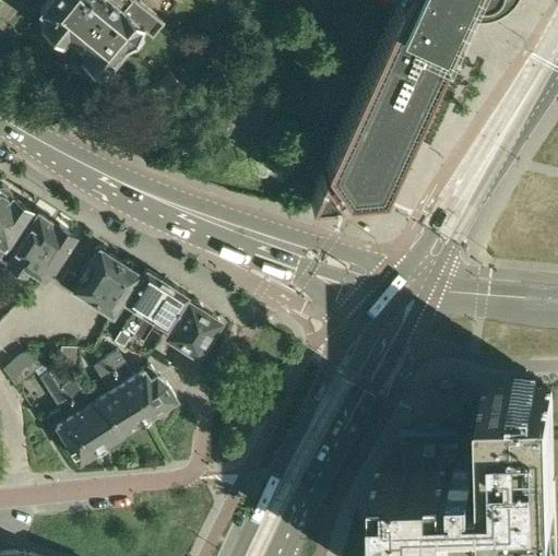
[(80,59),(82,61),(81,68),(92,77),(98,75),(101,77),(125,48),(128,45),(134,46),(142,36),(141,30),(142,27),(152,36),(163,22),(141,4),(144,0),(48,0),(48,1),(39,12),(46,18),(39,26),(61,44),(68,36),(86,51),(80,59)]
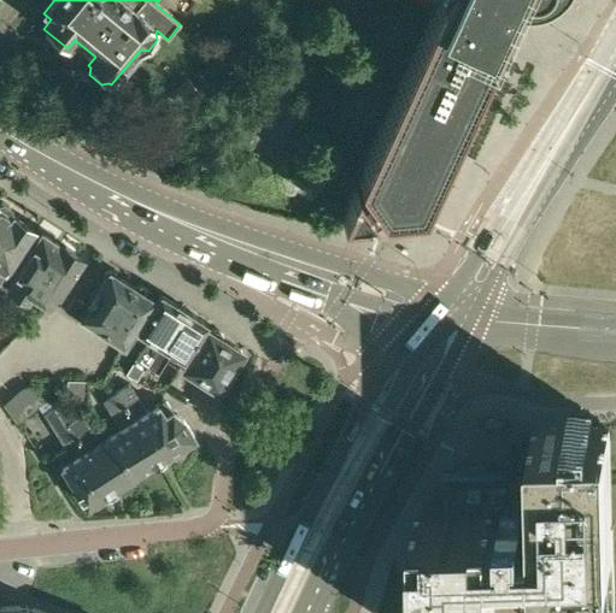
[(440,0),(358,181),(364,189),(359,193),(355,187),(341,218),(375,216),(371,210),(376,206),(382,214),(423,211),(510,22),(515,23),(520,25),(524,25),(531,25),(535,25),(541,24),(546,23),(551,21),(556,18),(561,16),(564,12),(568,9),(572,4),(573,0),(440,0)]
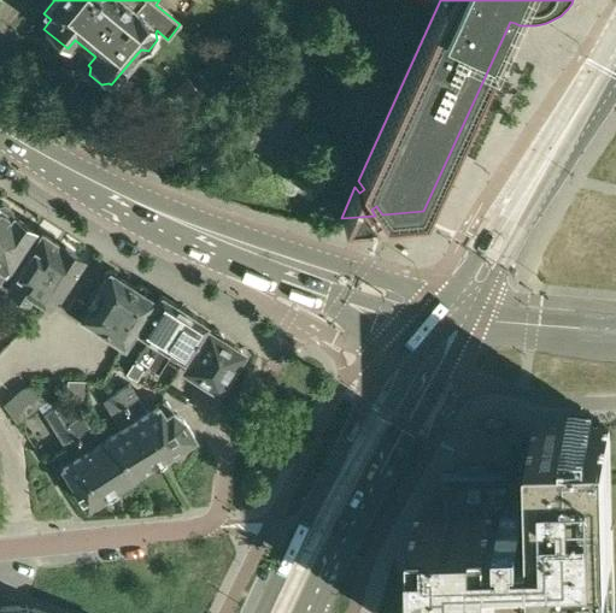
[(0,277),(4,272),(5,272),(33,229),(29,227),(16,218),(12,216),(11,216),(10,210),(4,205),(0,205),(0,277)]
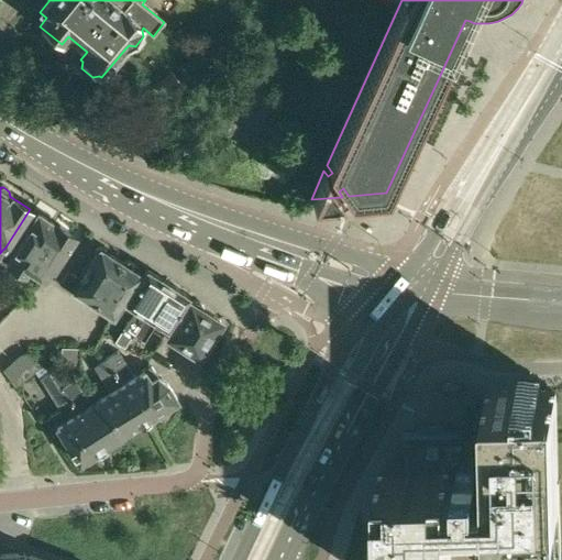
[(39,216),(34,221),(7,261),(1,257),(0,259),(0,277),(10,285),(20,272),(24,275),(29,270),(44,281),(68,246),(74,238),(56,226),(55,227),(39,216)]
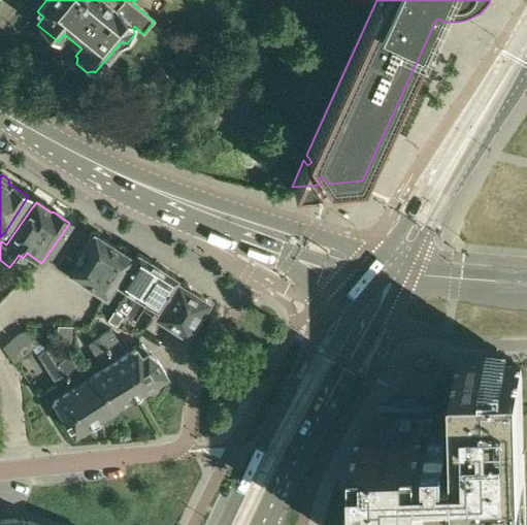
[(89,235),(90,240),(75,263),(65,257),(57,269),(69,276),(70,274),(106,297),(131,259),(128,257),(129,252),(120,245),(116,249),(99,238),(98,233),(89,235)]
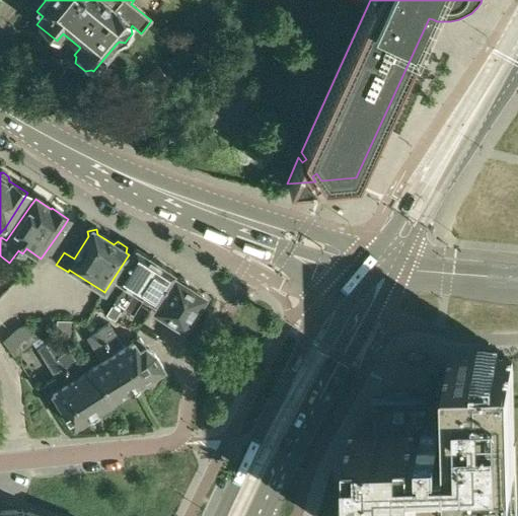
[(147,279),(157,264),(148,258),(148,259),(135,250),(131,258),(116,282),(126,288),(115,305),(125,312),(134,297),(132,295),(143,277),(147,279)]
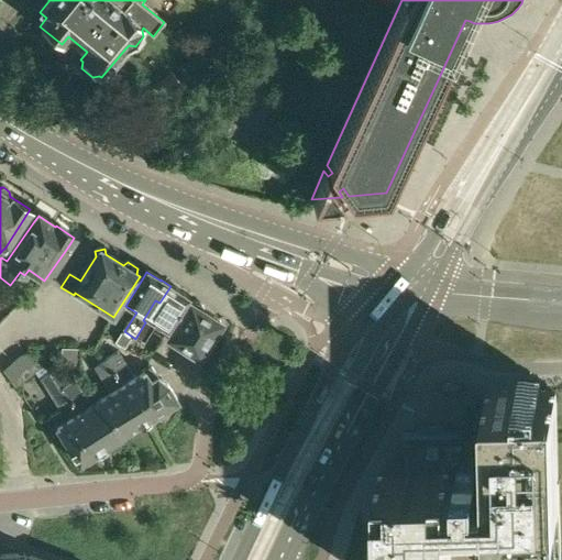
[(145,322),(135,339),(145,344),(153,332),(162,338),(165,331),(167,332),(188,298),(175,289),(175,288),(171,286),(160,303),(155,300),(143,320),(145,322)]
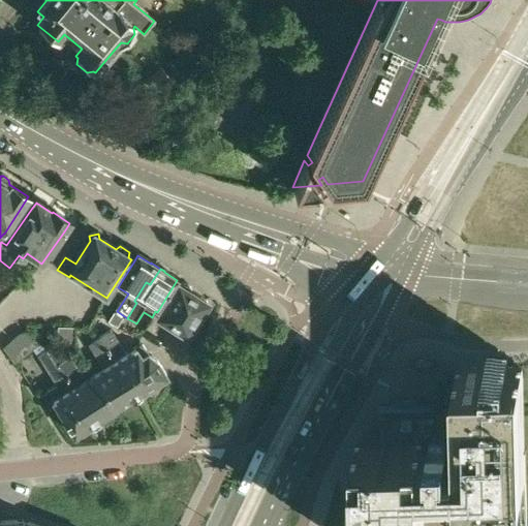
[(182,285),(180,285),(178,284),(158,318),(188,336),(186,340),(194,345),(203,333),(194,329),(207,306),(208,305),(208,304),(207,303),(192,294),(192,291),(191,289),(190,288),(188,286),(186,285),(184,285),(182,285)]
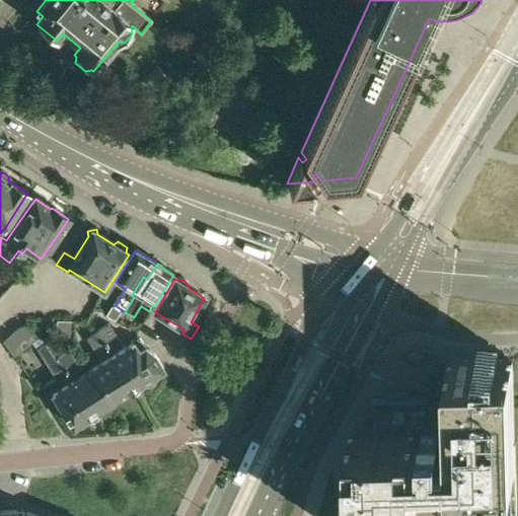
[(72,340),(73,323),(57,322),(57,327),(72,340)]
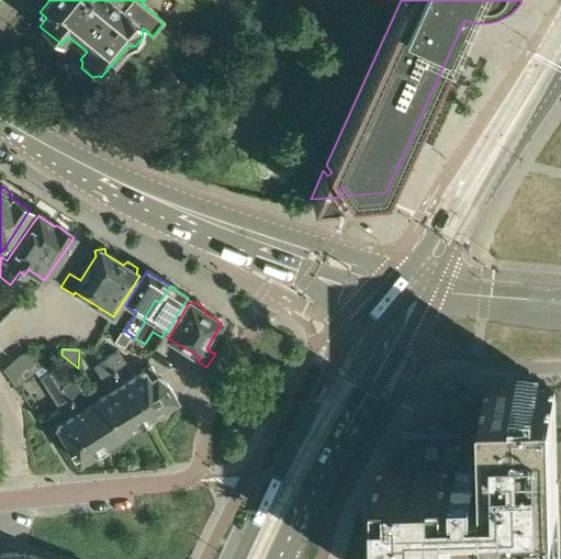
[(2,371),(15,388),(41,368),(27,354),(19,357),(2,371)]
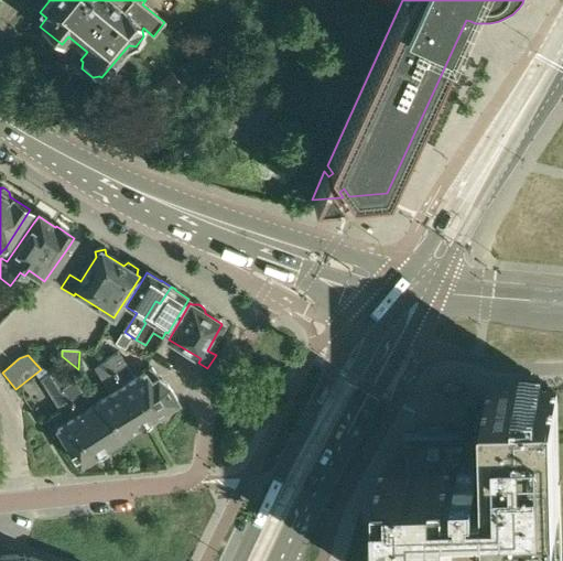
[(144,423),(177,403),(166,386),(155,377),(153,371),(148,370),(133,379),(118,355),(107,362),(144,423)]
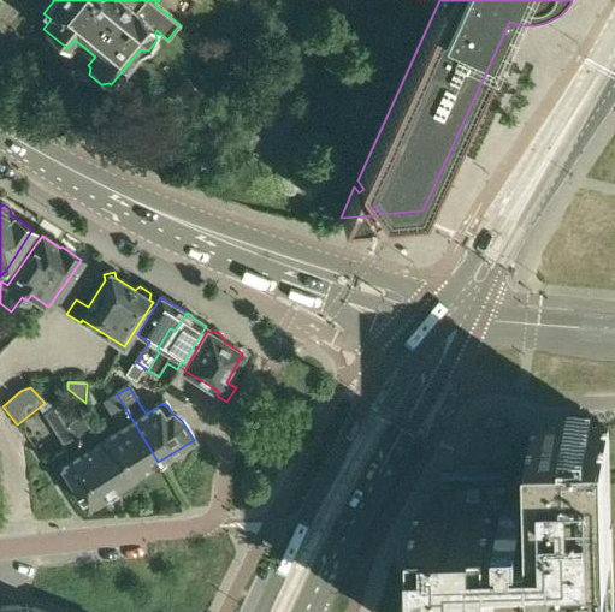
[(135,476),(158,462),(117,394),(105,402),(119,431),(110,437),(135,476)]
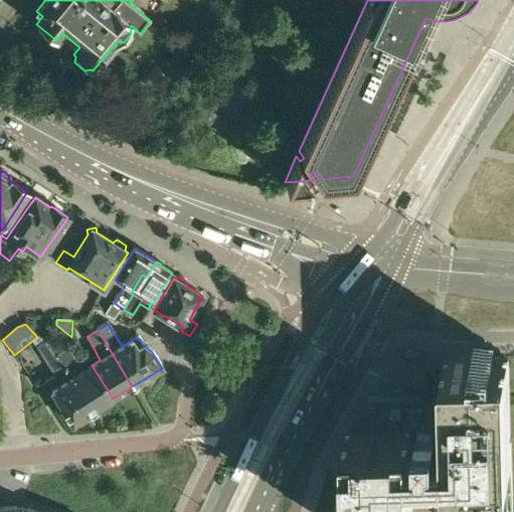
[(92,410),(57,356),(55,357),(50,353),(46,347),(44,344),(37,348),(55,377),(40,385),(46,394),(50,391),(72,425),(78,427),(87,421),(88,416),(86,414),(92,410)]
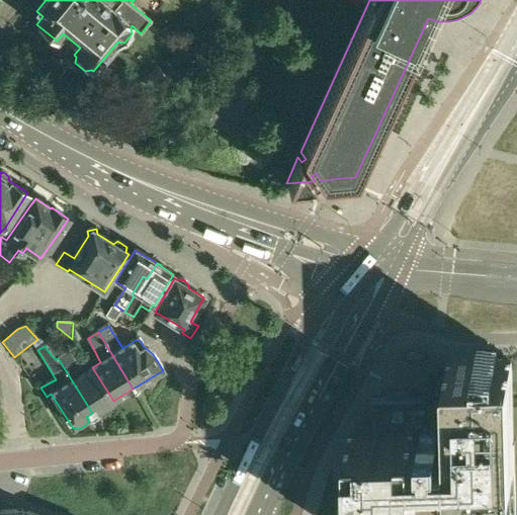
[(92,413),(113,401),(92,367),(83,373),(69,352),(58,358),(92,413)]
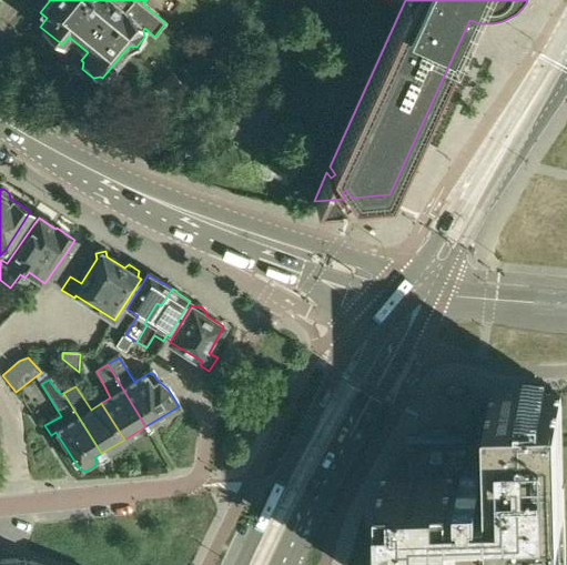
[(557,396),(550,396),(529,397),(496,397),(496,400),(497,400),(497,403),(497,444),(465,445),(464,441),(468,441),(468,439),(449,440),(449,431),(437,431),(425,431),(425,440),(408,441),(406,441),(406,442),(411,442),(411,475),(388,475),(391,564),(451,564),(449,521),(455,521),(458,521),(468,521),(468,520),(474,520),(478,520),(478,521),(479,531),(494,531),(494,532),(495,554),(495,564),(566,564),(563,436),(563,434),(563,404),(556,399),(556,397),(557,397),(557,396)]
